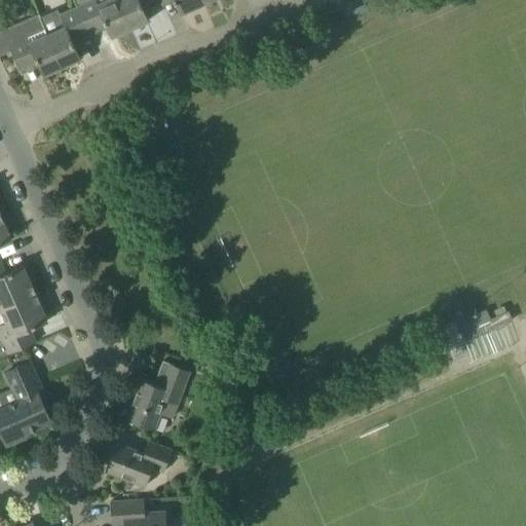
[(130,29),(117,0),(75,0),(78,7),(91,36),(90,32),(106,25),(112,37),(130,29)]
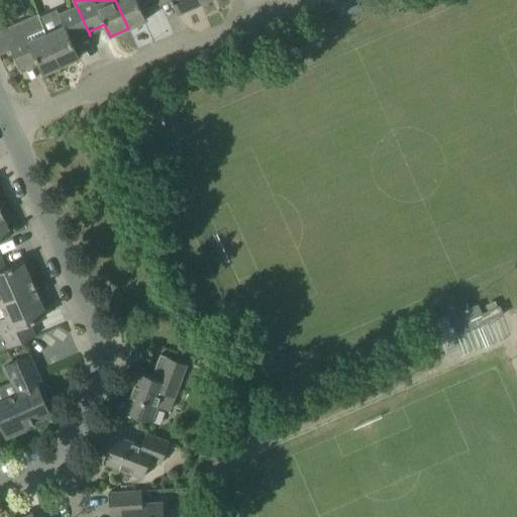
[(115,0),(128,28),(148,18),(143,5),(154,0),(115,0)]
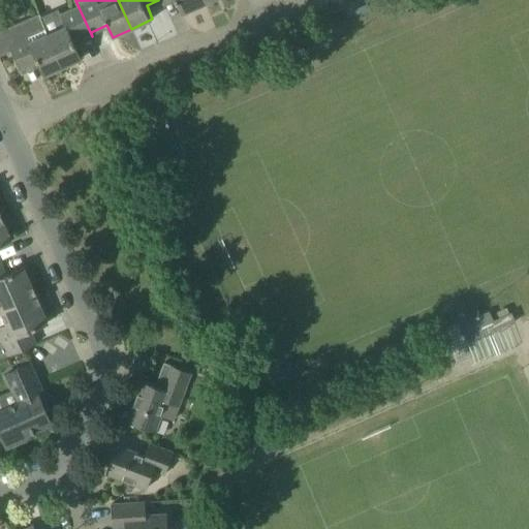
[(175,0),(182,14),(206,3),(205,0),(175,0)]
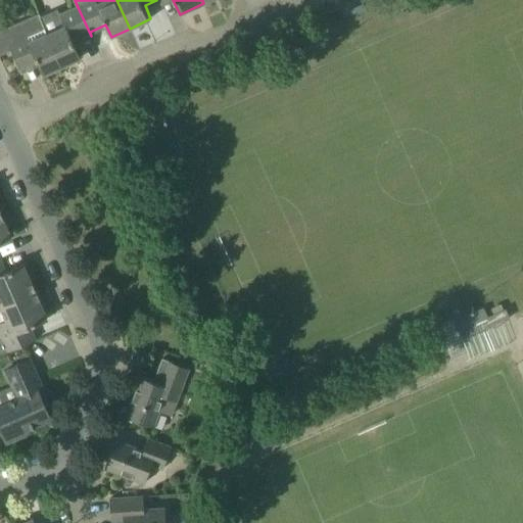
[(60,14),(64,26),(47,33),(62,66),(81,58),(73,39),(89,32),(90,36),(91,36),(78,7),(60,14)]
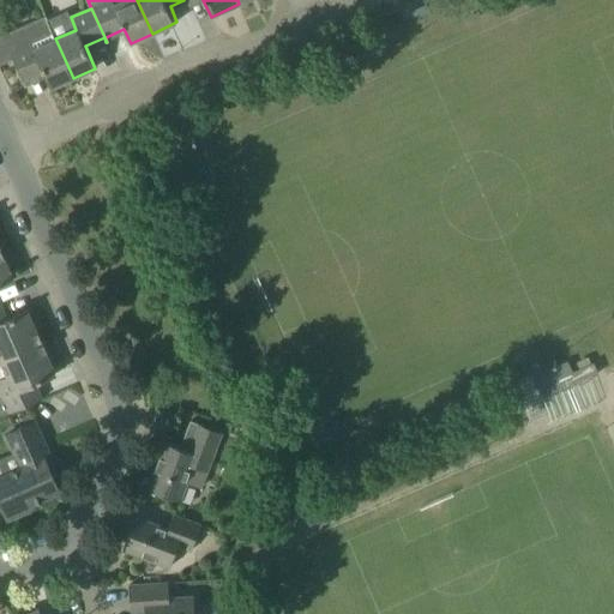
[(47,20),(46,17),(11,32),(18,49),(11,53),(24,83),(44,73),(50,88),(73,78),(55,38),(47,20)]
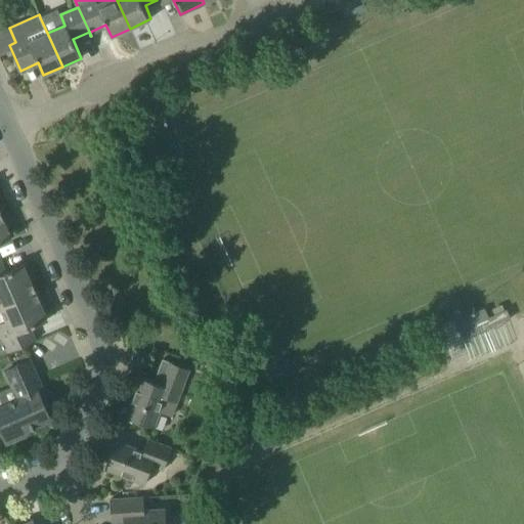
[(0,244),(11,239),(0,212),(0,244)]
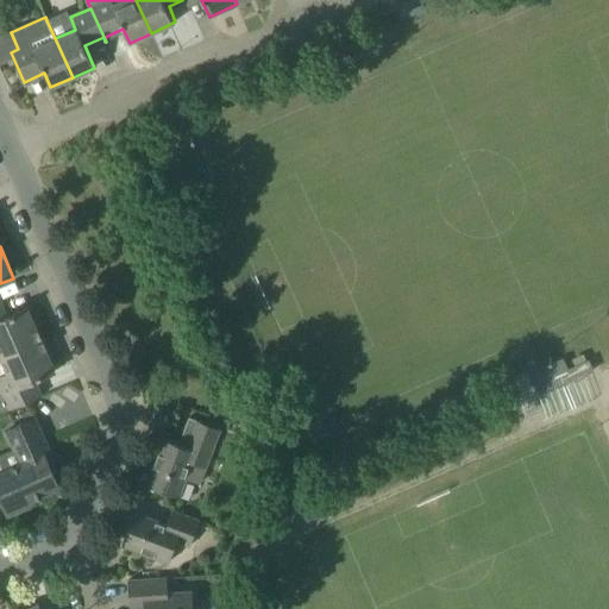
[(1,320),(0,316),(0,356),(1,358),(42,340),(27,308),(1,320)]
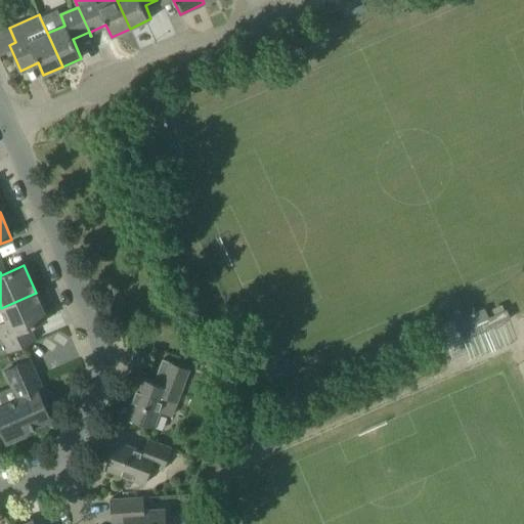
[(31,342),(25,330),(47,319),(36,293),(1,308),(6,321),(0,323),(0,338),(6,353),(36,340),(31,342)]
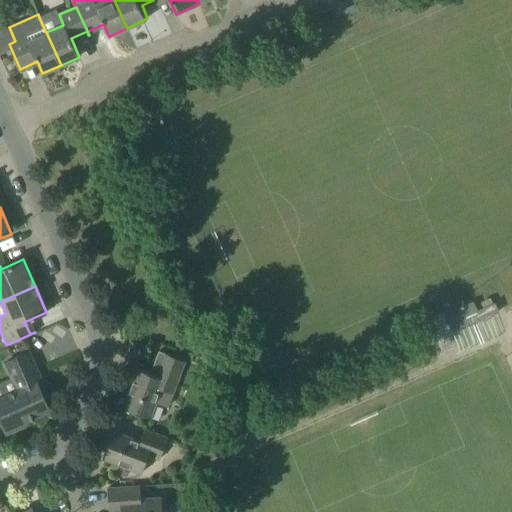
[(452,326),(498,316),(494,298),(448,307),(452,326)]
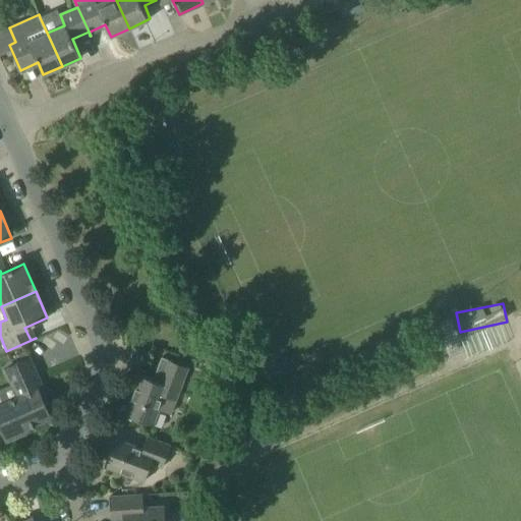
[(162,357),(158,369),(184,379),(188,367),(162,357)]
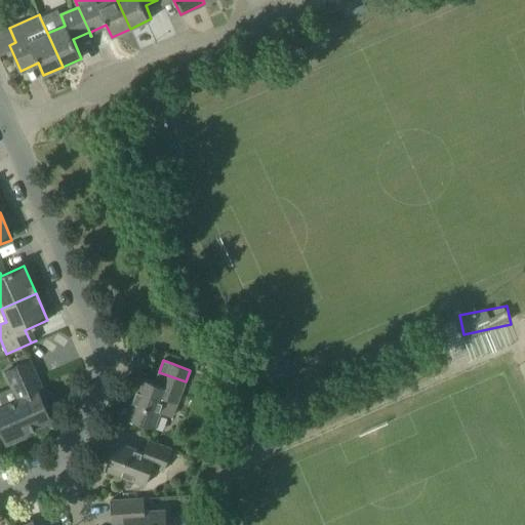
[(0,429),(7,445),(26,437),(25,433),(51,421),(38,393),(43,391),(30,361),(5,372),(18,401),(0,408),(0,429)]
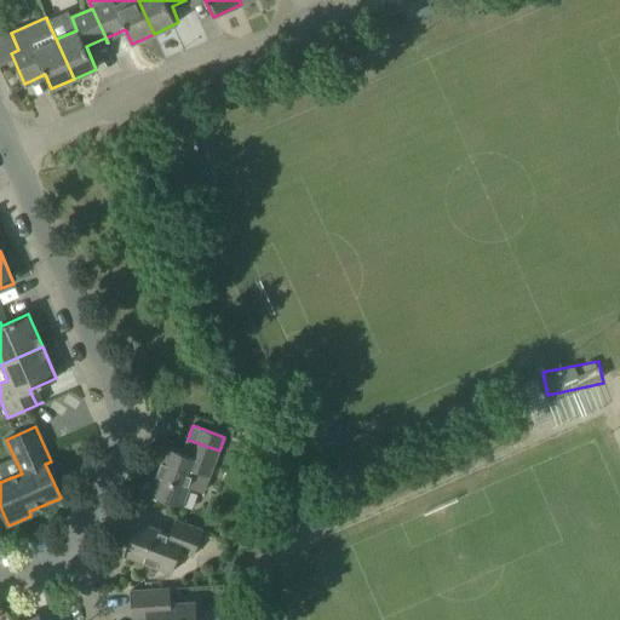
[(210,476),(219,451),(188,440),(183,453),(166,447),(148,493),(182,506),(195,471),(210,476)]
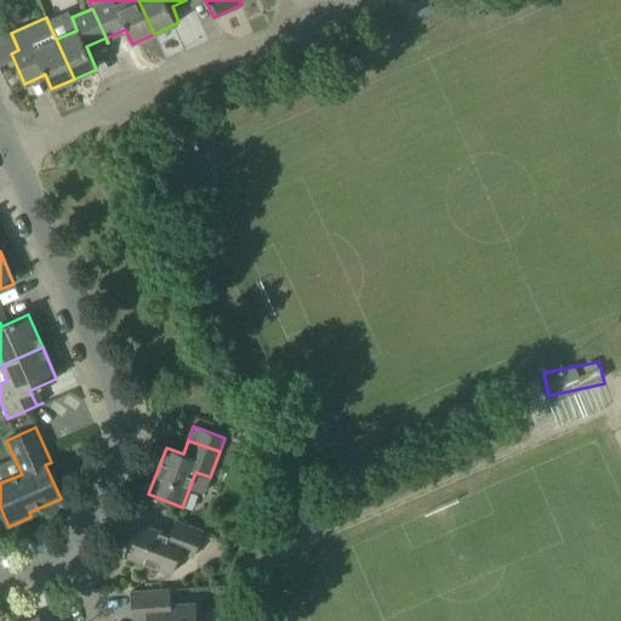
[(194,557),(204,531),(176,520),(170,534),(137,522),(124,556),(171,574),(180,552),(194,557)]
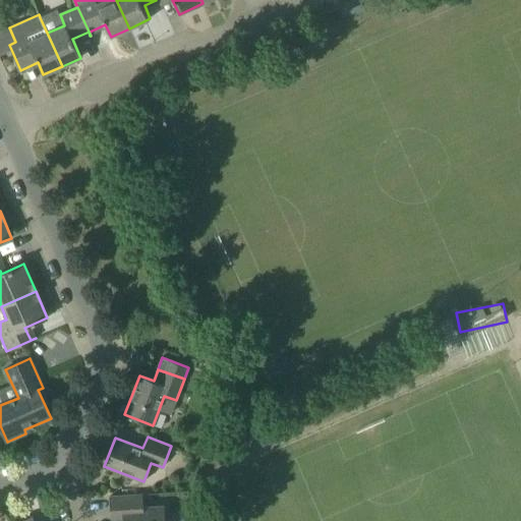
[(146,480),(160,484),(165,469),(151,464),(146,480)]
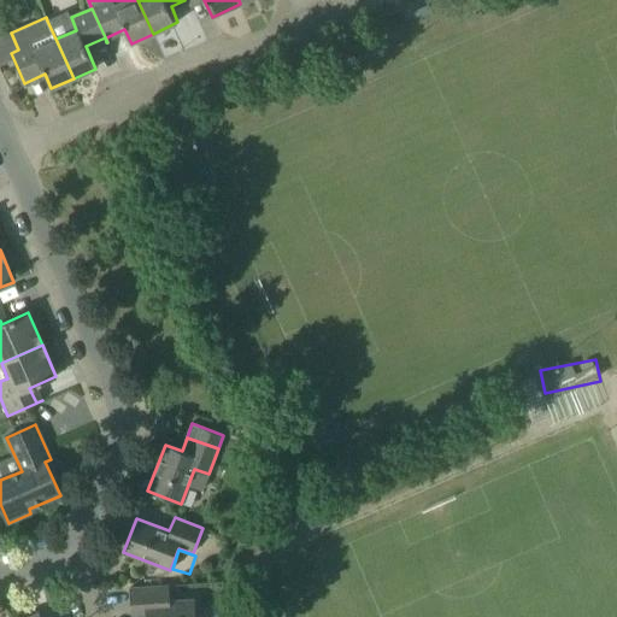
[(170,600),(169,586),(128,588),(131,616),(145,615),(145,616),(195,616),(195,599),(170,600)]
